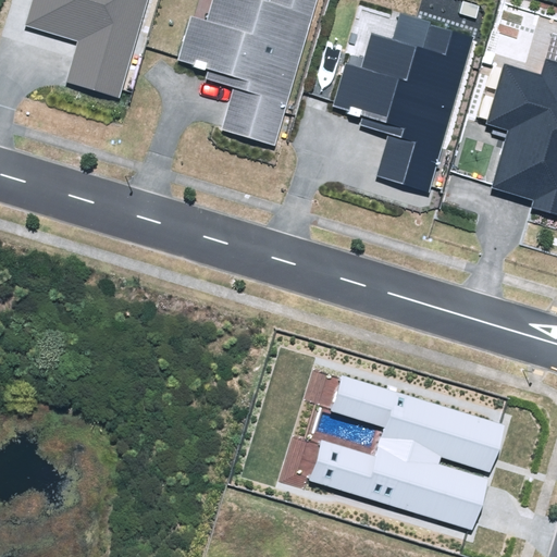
[(65,82),(118,98),(147,0),(32,0),(25,26),(78,42),(65,82)]
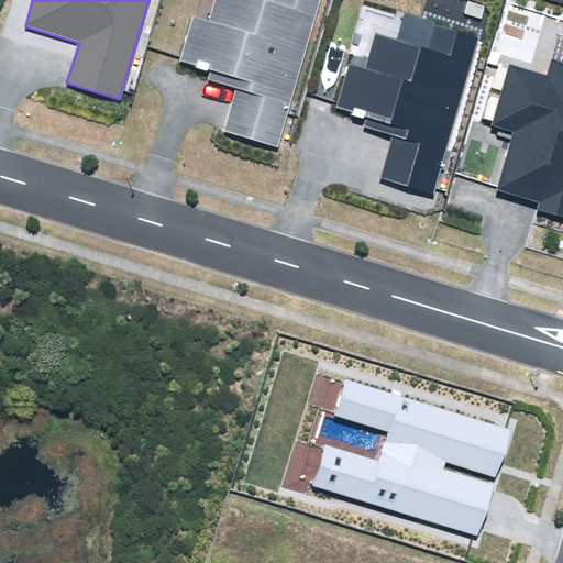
[(224,132),(278,147),(320,0),(273,0),(273,1),(269,0),(213,0),(208,21),(191,15),(178,61),(211,70),(208,81),(236,89),(224,132)]
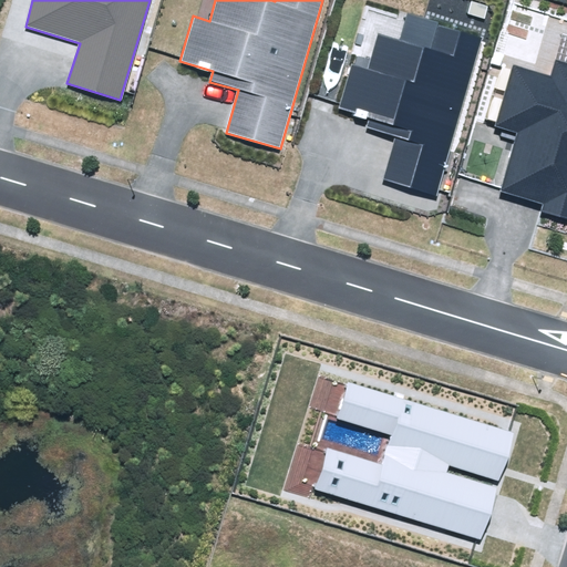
[(397,137),(384,179),(435,196),(484,38),(410,16),(401,41),(379,34),(369,70),(352,65),(339,109),(370,117),(367,127),(397,137)]
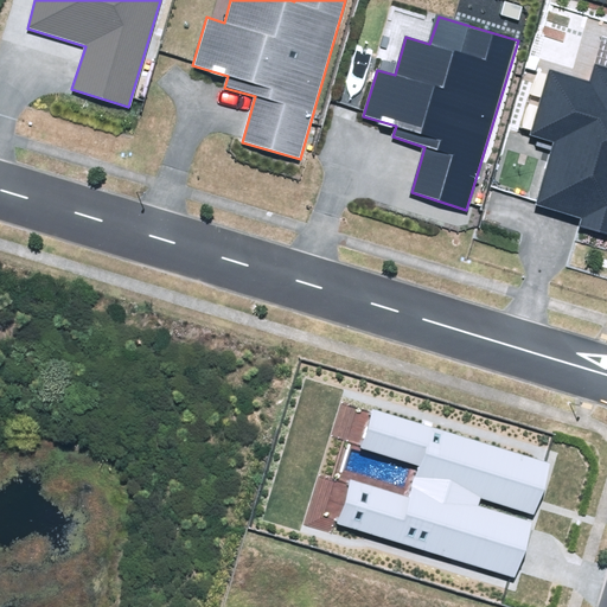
[(579,227),(606,234),(606,69),(595,65),(590,82),(549,70),(531,136),(554,142),(536,204),(581,216),(579,227)]
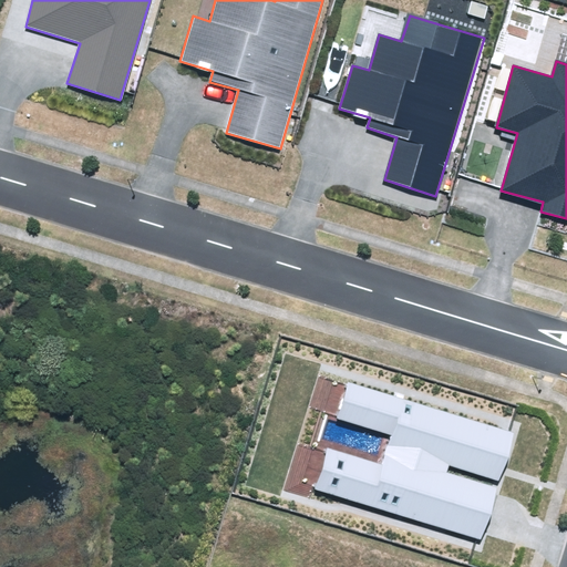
[(316,490),(481,540),(496,488),(447,473),(450,466),(497,481),(513,433),(350,382),(338,420),(392,436),(382,466),(329,449),(316,490)]
